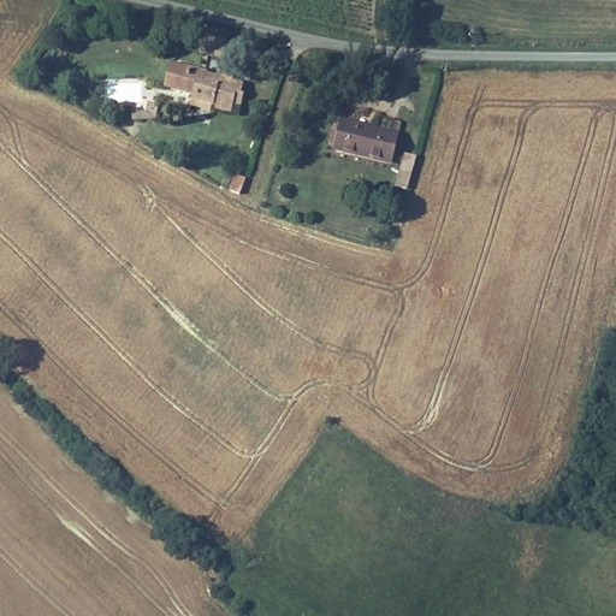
[(199,51),(223,57),(227,37),(203,31),(199,51)]
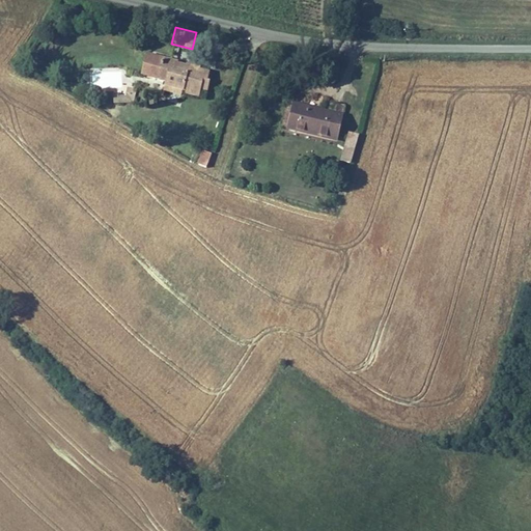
[(146,52),(141,73),(166,79),(165,84),(183,88),(188,89),(188,93),(200,96),(202,88),(208,89),(212,78),(208,78),(211,70),(201,67),(202,64),(189,61),(189,64),(178,61),(178,65),(173,64),(174,58),(146,52)]
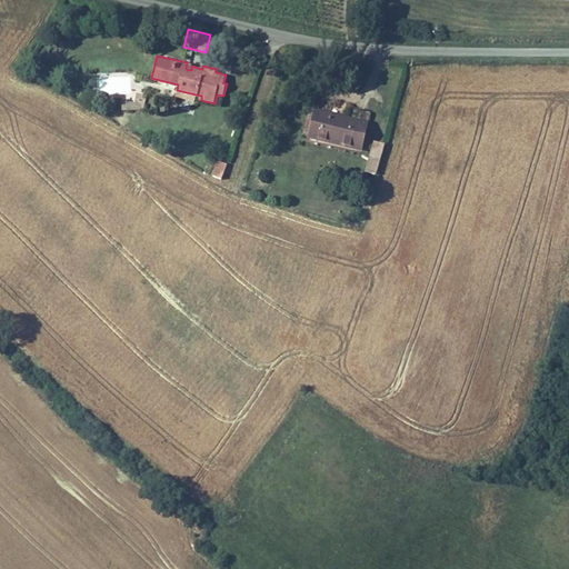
[(196,95),(177,90),(176,96),(195,100),(196,95)]
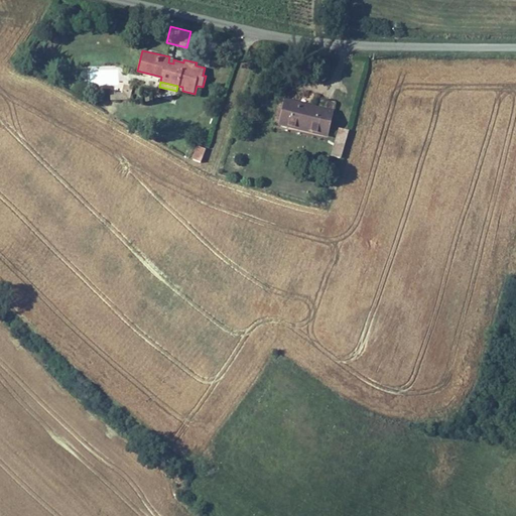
[(124,85),(123,93),(113,92),(113,97),(128,98),(132,94),(133,85),(124,85)]
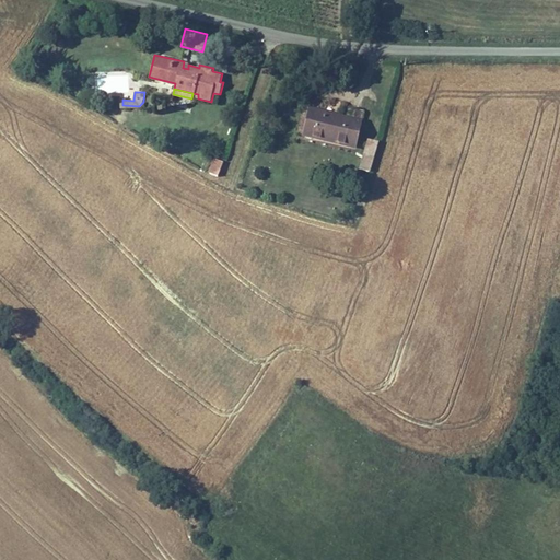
[(312,130),(311,136),(356,147),(362,118),(347,114),(308,105),(303,128),(312,130)]
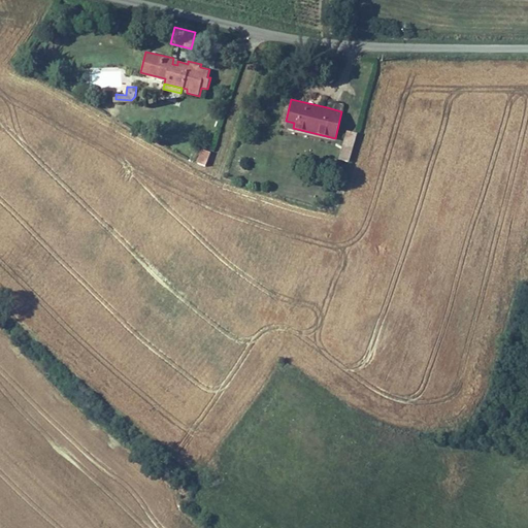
[(327,107),(341,111),(343,103),(329,100),(327,107)]
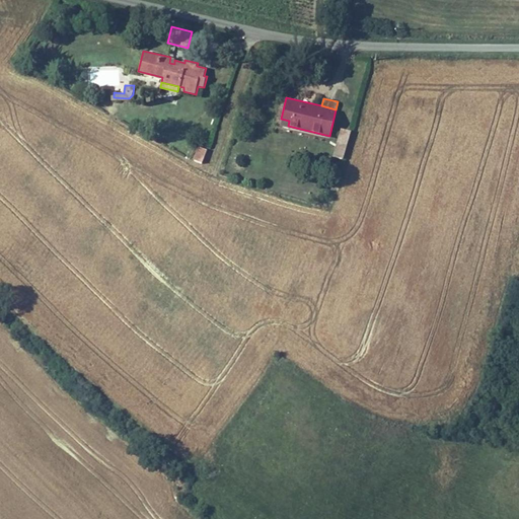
[(344,157),(351,132),(341,129),(334,154),(344,157)]
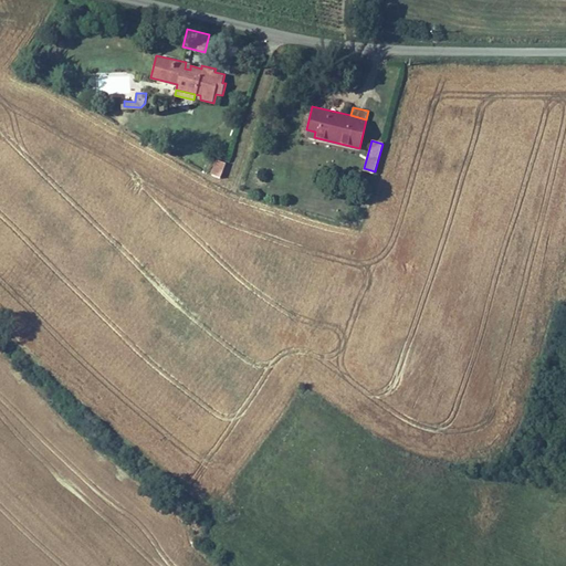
[(220,177),(226,163),(216,159),(210,174),(220,177)]
